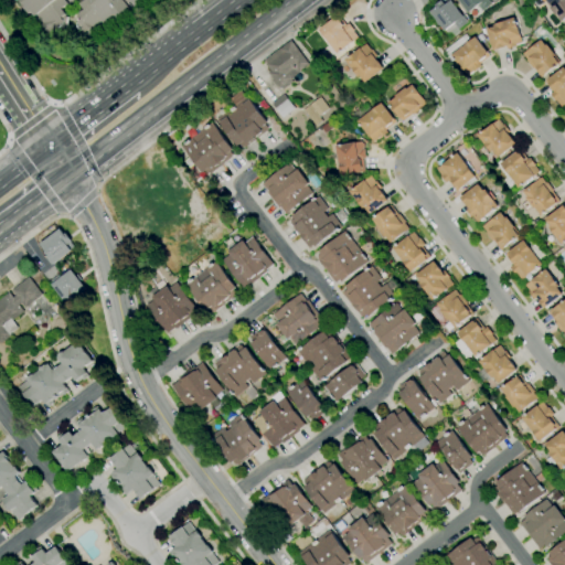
[(52,38),(33,12),(31,14),(21,2),(23,0),(73,0),(73,2),(63,9),(67,14),(66,16),(68,18),(65,20),(64,28),(52,38)]
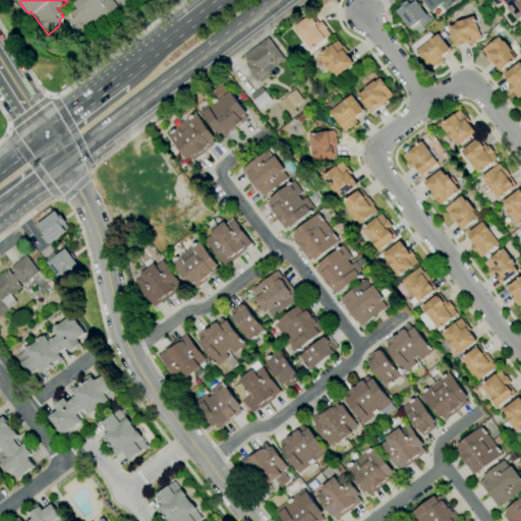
[(81,38),(73,26),(74,19),(76,17),(73,13),(78,9),(74,4),(75,3),(72,0),(134,0),(127,6),(128,8),(122,12),(119,8),(115,12),(116,14),(106,22),(104,19),(81,38)]
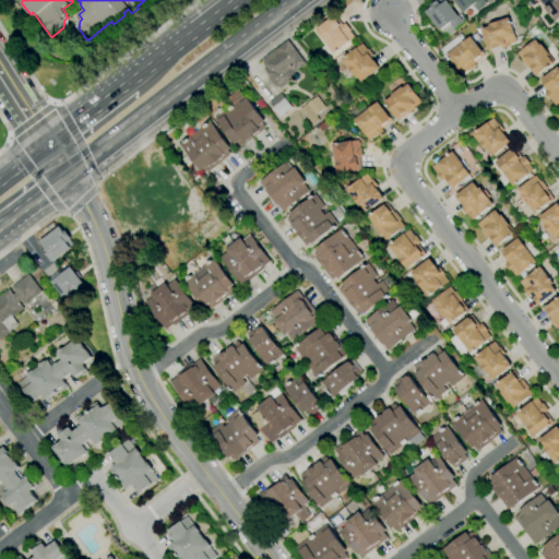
[(439,0),(425,11),(443,37),(462,23),(444,0),(439,0)]
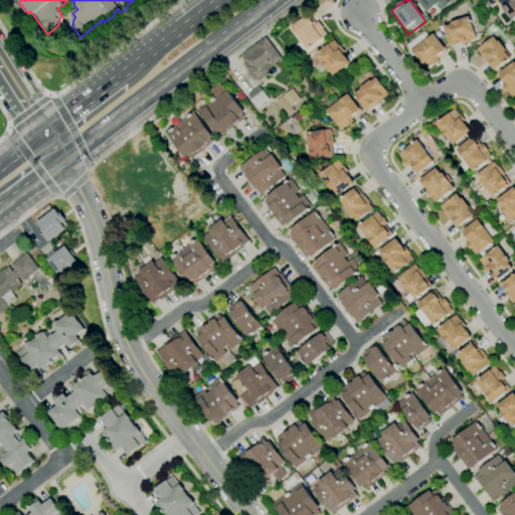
[(447,4),(444,0),(416,0),(426,12),(435,6),(438,11),(447,4)]
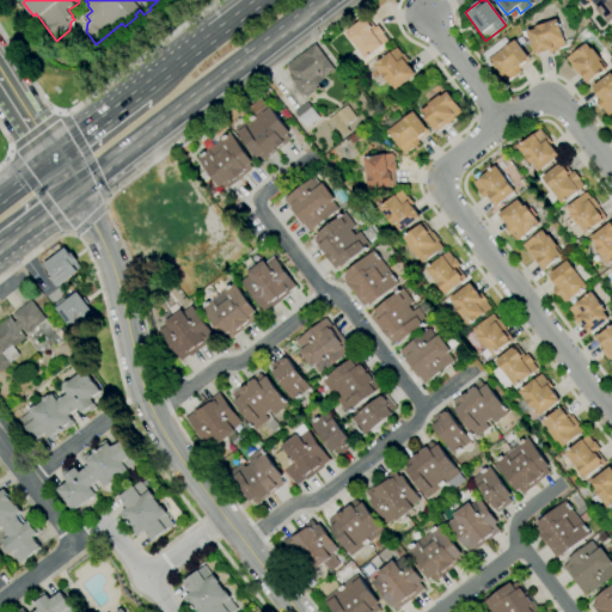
[(611,20),(609,24),(604,16),(603,17),(595,8),(597,8),(591,0),(611,0),(611,20)]
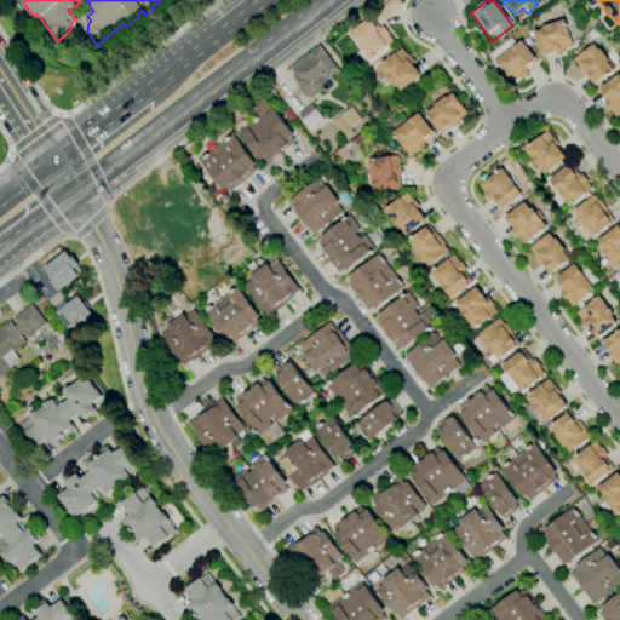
[(369,59),(356,42),(357,41),(350,33),(369,17),(379,29),(383,26),(389,34),(388,35),(392,41),(369,59)]
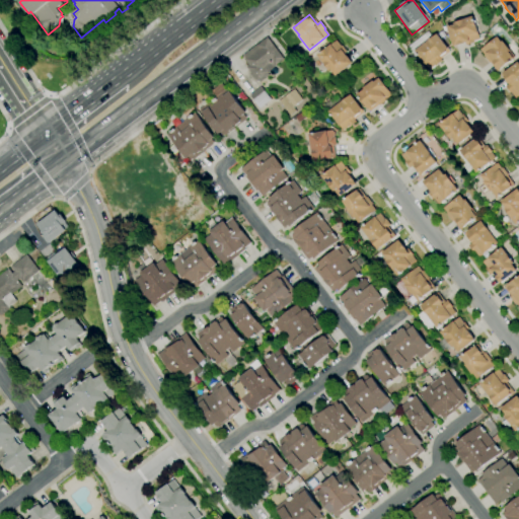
[(453,47),(447,27),(454,25),(453,22),(472,16),(479,40),(473,42),(473,43),(465,46),(464,43),(453,47)]
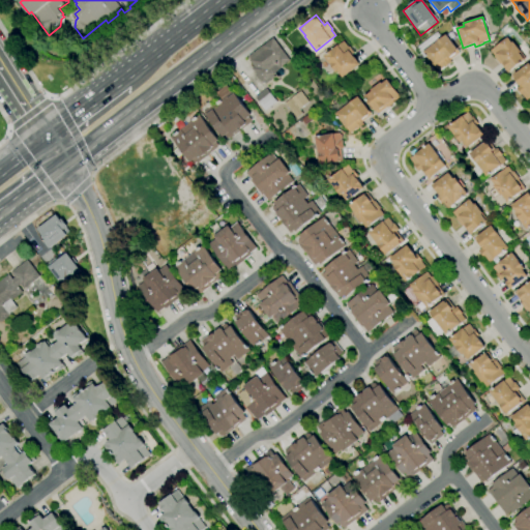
[(439,71),(427,56),(423,58),(416,49),(437,32),(442,39),(451,31),(454,36),(450,40),(458,50),(457,51),(459,53),(449,60),(451,63),(445,68),(444,66),(439,71)]
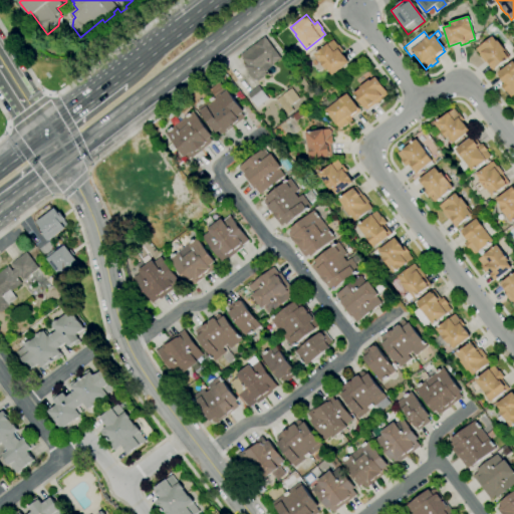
[(492,71),(485,62),(475,49),(492,36),(496,41),(497,40),(505,50),(504,51),(509,57),(492,71)]
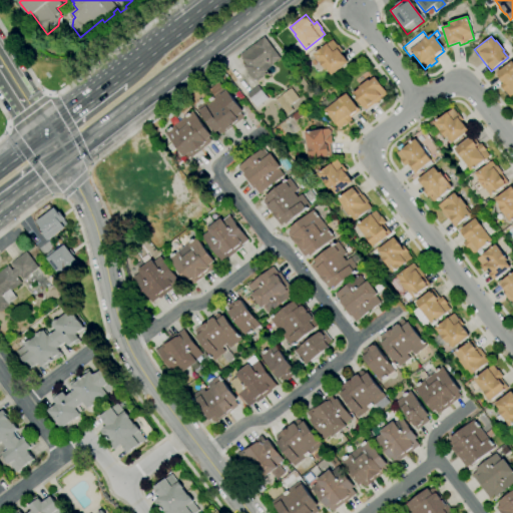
[(257,81),(255,80),(254,81),(243,66),(245,65),(240,58),(241,57),(239,55),(264,37),(280,58),(272,64),(273,65),(265,71),(267,74),(257,81)]
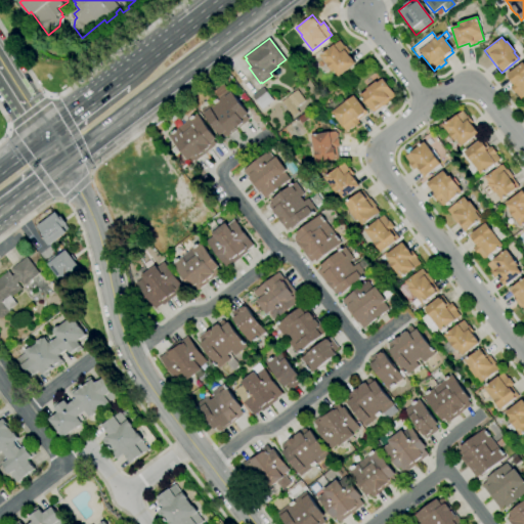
[(339,77),(335,71),(333,72),(320,55),(340,41),(344,46),(345,45),(349,51),(347,53),(350,57),(350,56),(356,63),(339,77)]
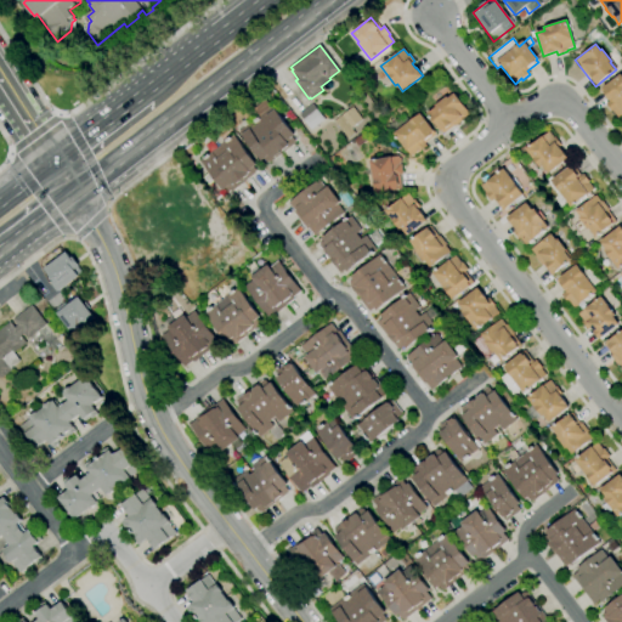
[(621,114),(617,118),(612,112),(611,112),(605,103),(608,102),(599,90),(621,74),(621,75),(621,114)]
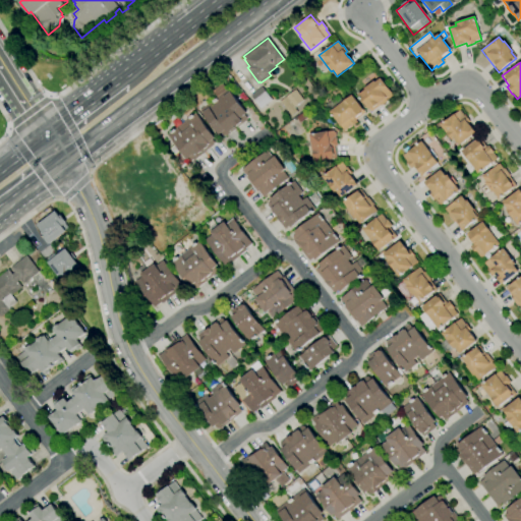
[(371,112),(358,96),(365,90),(364,89),(373,80),(375,82),(381,78),(394,96),(387,101),(388,102),(381,107),(380,105),(371,112)]
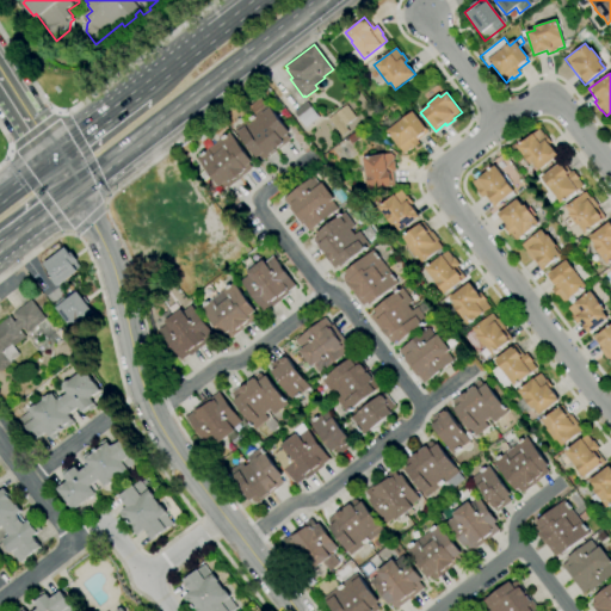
[(265,160),(264,159),(261,160),(258,156),(257,158),(234,129),(254,113),(248,106),(259,98),(265,106),(267,104),(289,131),(287,135),(290,140),(288,141),(289,141),(265,160)]
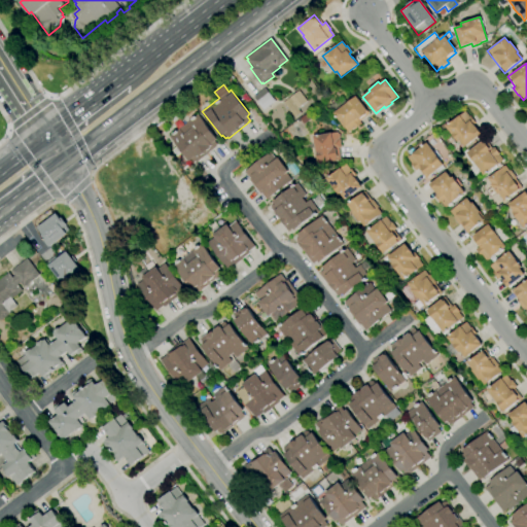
[(264,110),(253,98),(265,89),(275,101),(264,110)]
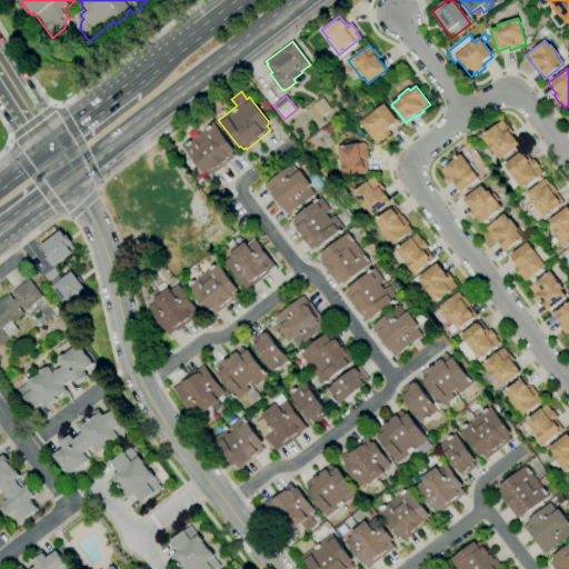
[(318,127),(306,111),(322,98),(331,110),(321,118),(325,122),(318,127)]
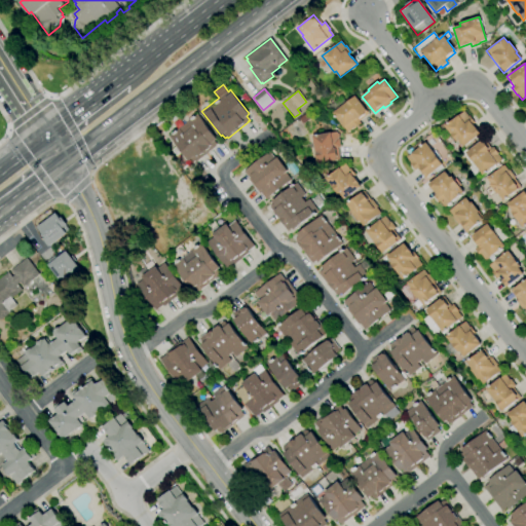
[(347,133),(333,112),(355,97),(369,114),(360,121),(361,123),(347,133)]
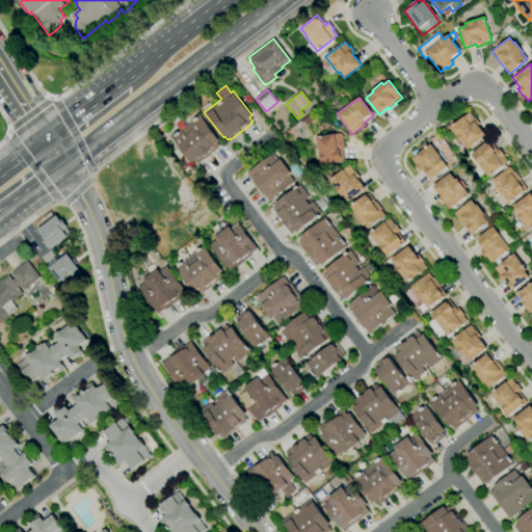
[(469,149),(464,142),(461,144),(449,128),(470,112),(474,118),(475,117),(480,125),(479,126),(486,135),(469,149)]
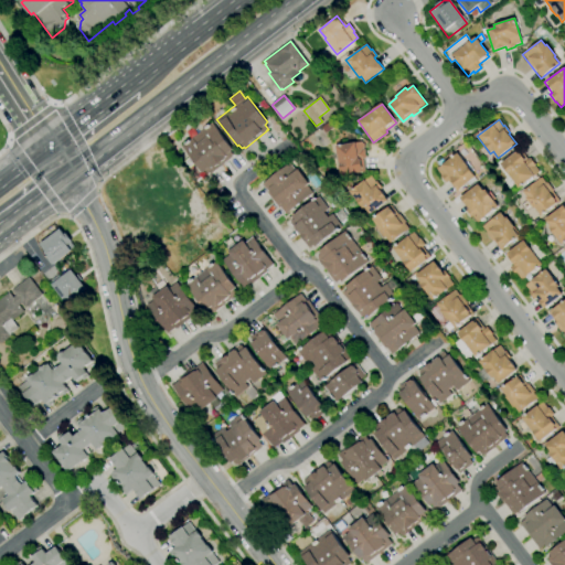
[(326,134),(321,127),(329,121),(333,127),(326,134)]
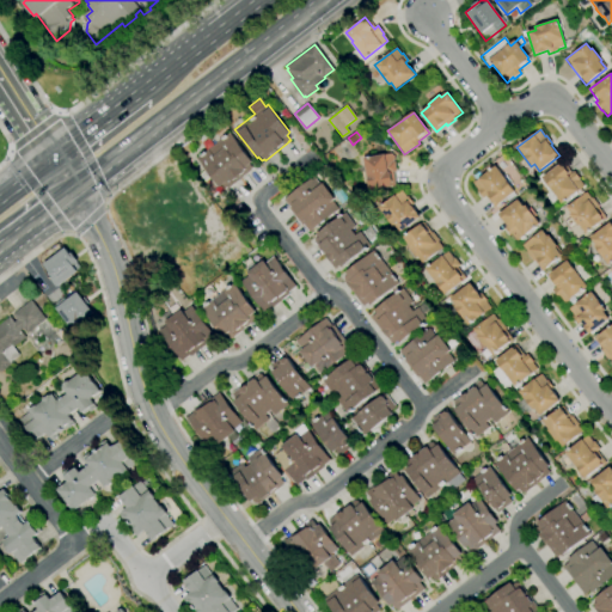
[(224,189),(221,185),(219,188),(197,159),(231,133),(252,161),(250,164),(251,165),(250,165),(252,169),(250,170),(251,170),(227,189),(226,188),(224,189)]
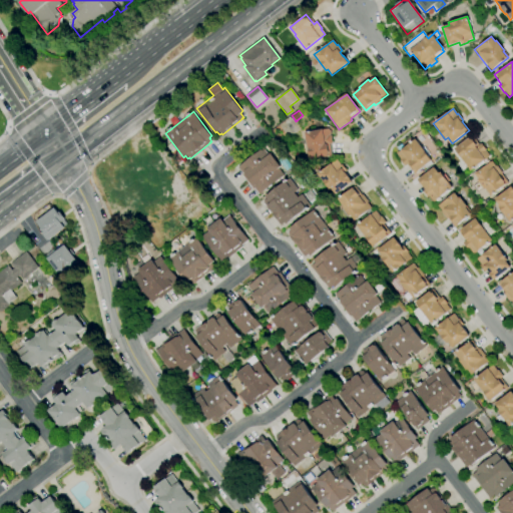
[(326,124),(320,119),(326,114),(331,119),(326,124)]
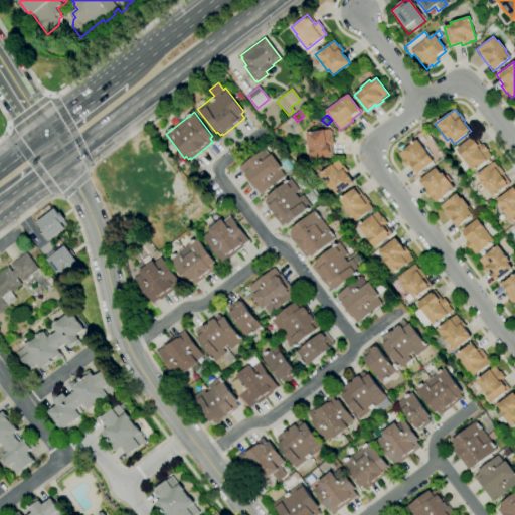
[(311,160),(306,134),(330,130),(331,137),(332,136),(334,144),(329,145),(332,156),(311,160)]
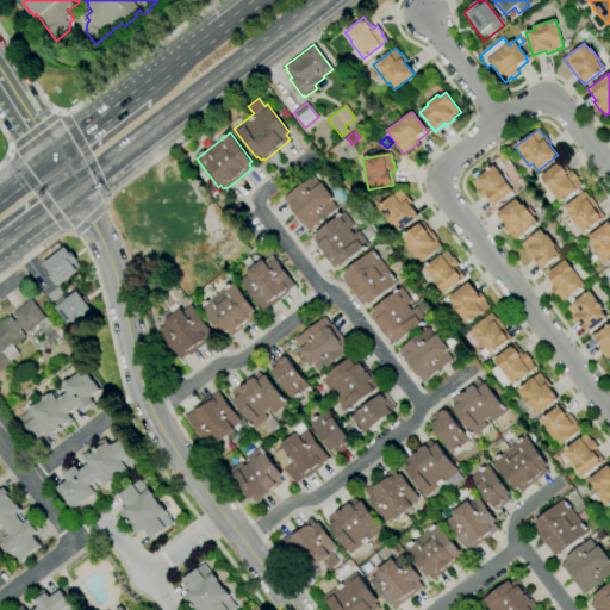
[(560,204),(547,186),(541,176),(558,163),(560,166),(562,165),(568,173),(566,175),(572,170),(578,178),(577,179),(583,186),(560,204)]
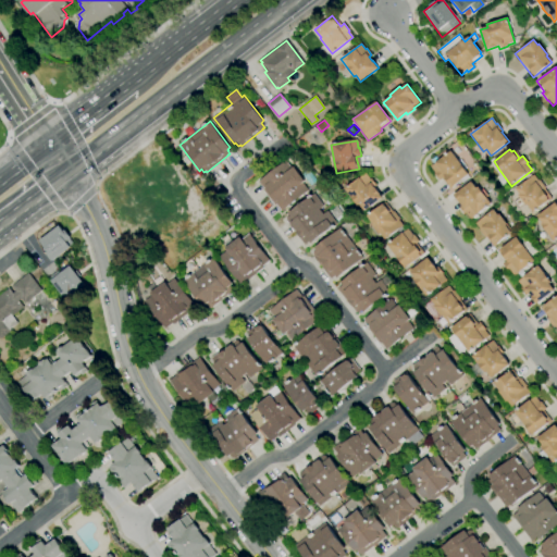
[(449,188),(442,180),(440,181),(434,173),(430,166),(452,151),(469,174),(449,188)]
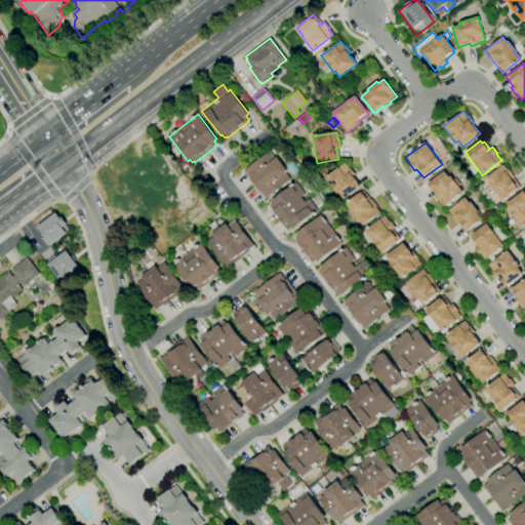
[(265,200),(259,193),(258,194),(247,179),(248,178),(243,171),(269,152),(274,159),(277,157),(287,171),(284,173),(290,180),(265,200)]
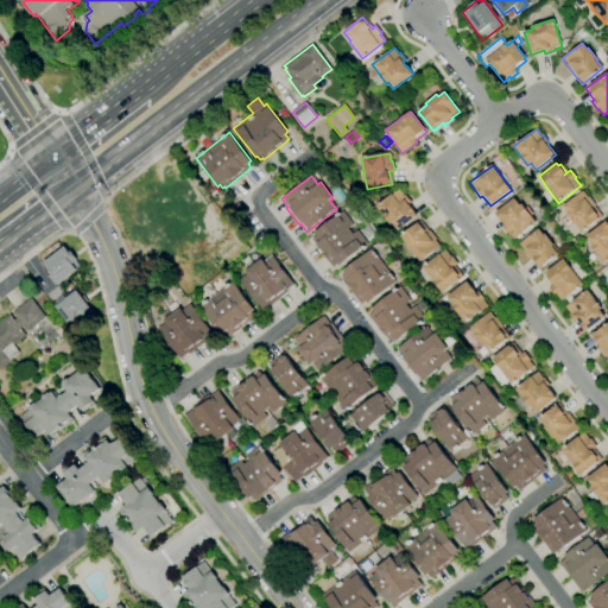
[(339,203),(329,190),(336,185),(346,198),(339,203)]
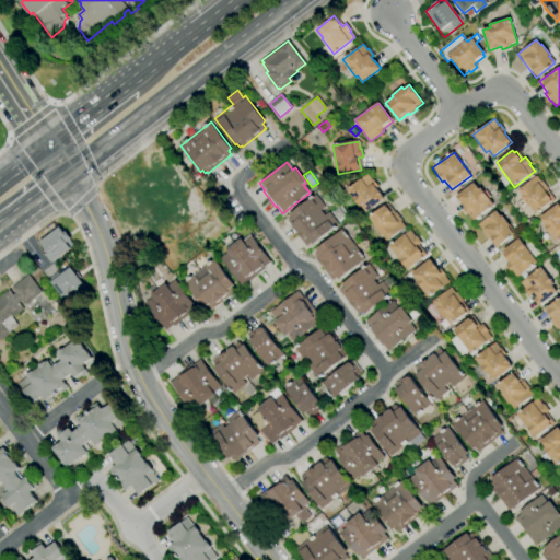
[(366,212),(362,206),(360,207),(347,190),(368,175),(372,181),(373,179),(378,187),(376,188),(385,199),(366,212)]
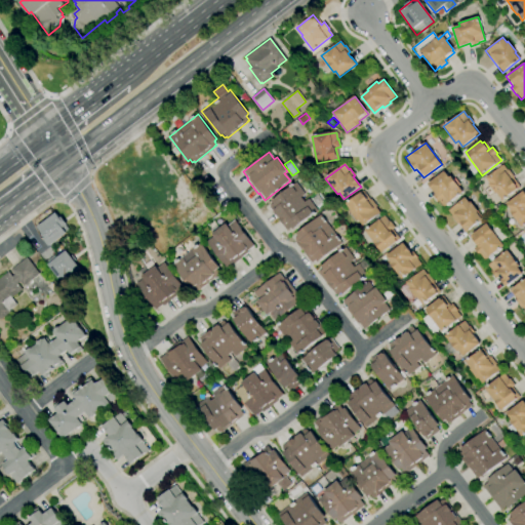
[(501,201),(488,185),(490,184),(486,177),(503,164),(508,170),(509,169),(514,177),(512,178),(518,186),(516,187),(518,189),(501,201)]
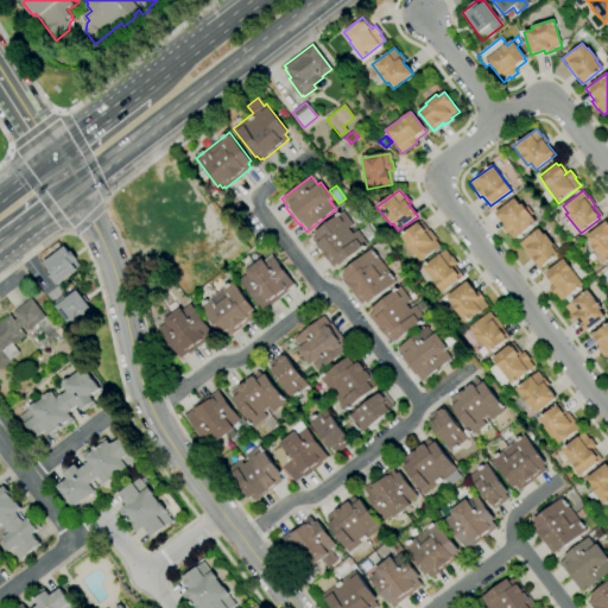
[(513,240),(508,234),(507,235),(501,227),(504,225),(495,213),(515,198),(520,206),(523,204),(537,222),(513,240)]
